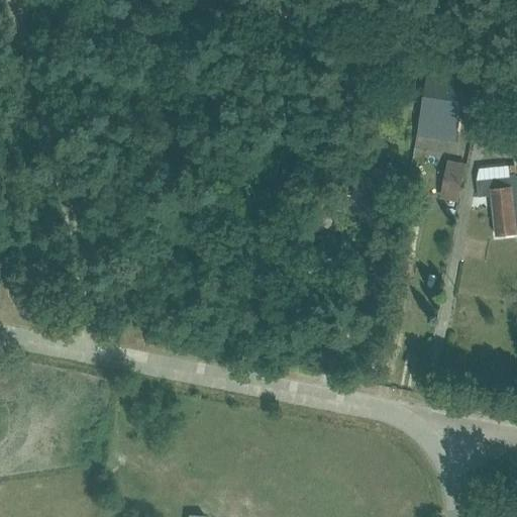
[(456,154),(459,142),(457,141),(464,97),(481,100),(483,86),(463,82),(464,76),(430,71),(429,76),(428,76),(415,147),(456,154)]
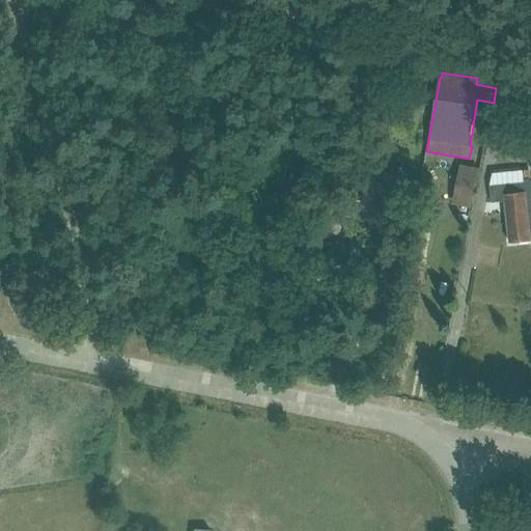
[(471,210),(479,170),(460,166),(452,205),(471,210)]
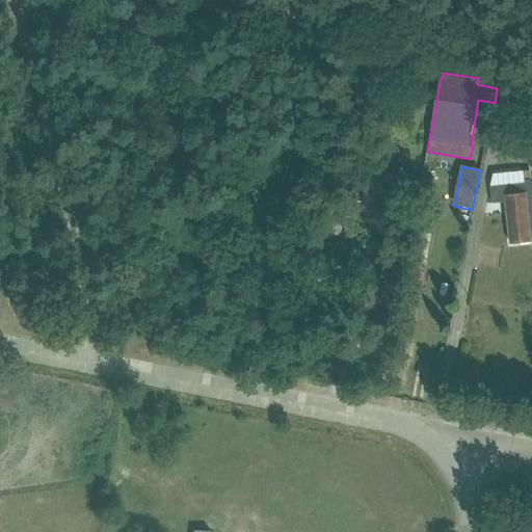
[(396,229),(406,177),(369,170),(360,221),(396,229)]
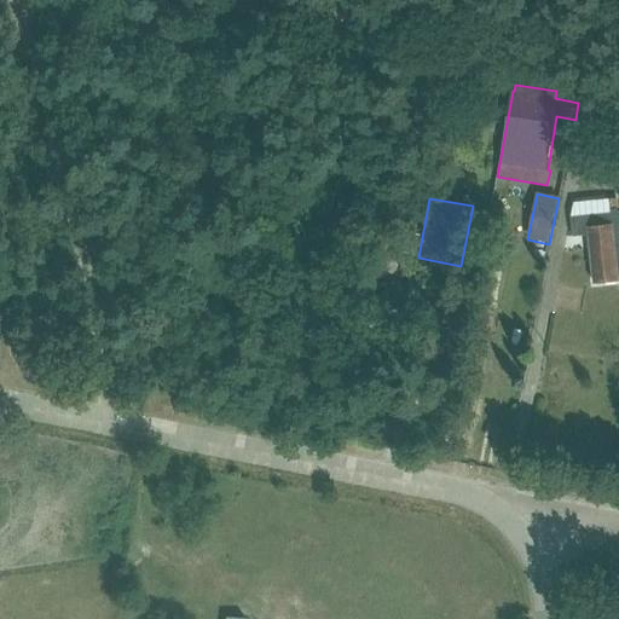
[(595,284),(618,281),(618,212),(618,209),(618,200),(618,198),(574,203),(572,218),(573,237),(590,235),(595,284)]
